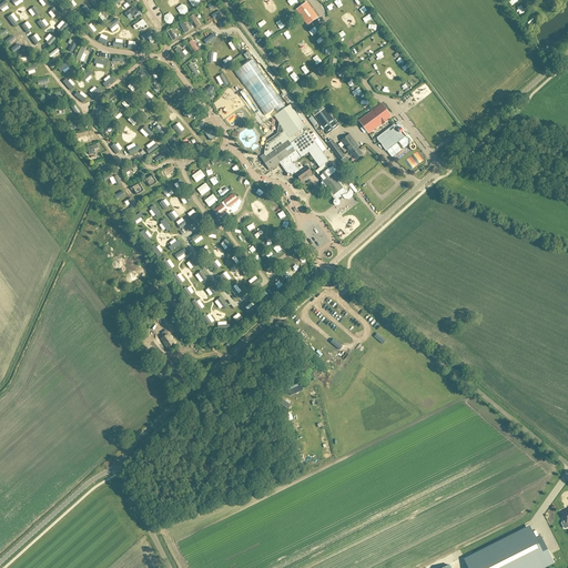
[(252,3),(246,8),(251,13),(256,9),(252,3)]
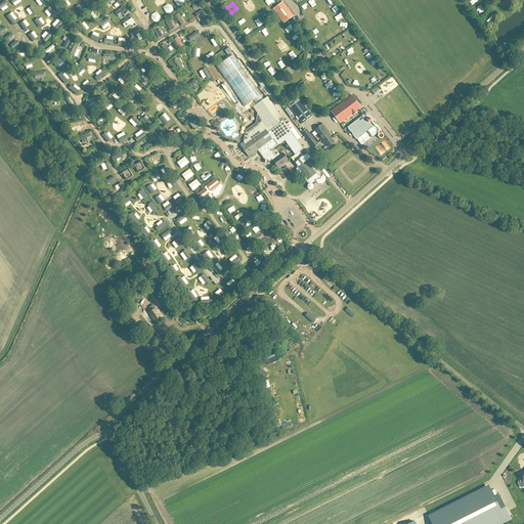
[(282,3),(273,9),(285,23),(293,16),(282,3)]
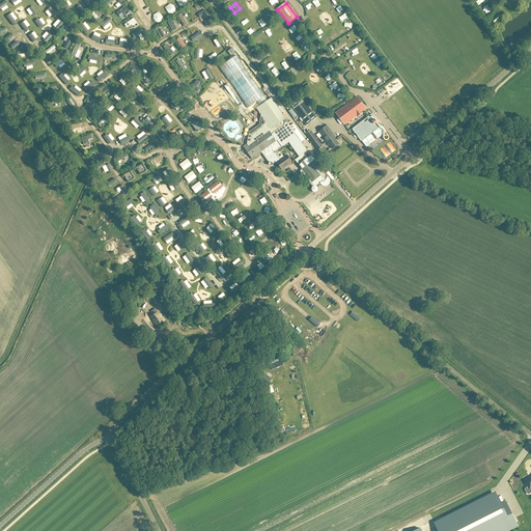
[(166,9),(169,14),(173,14),(175,12),(175,8),(173,5),(172,6),(170,4),(168,5),(166,9)]
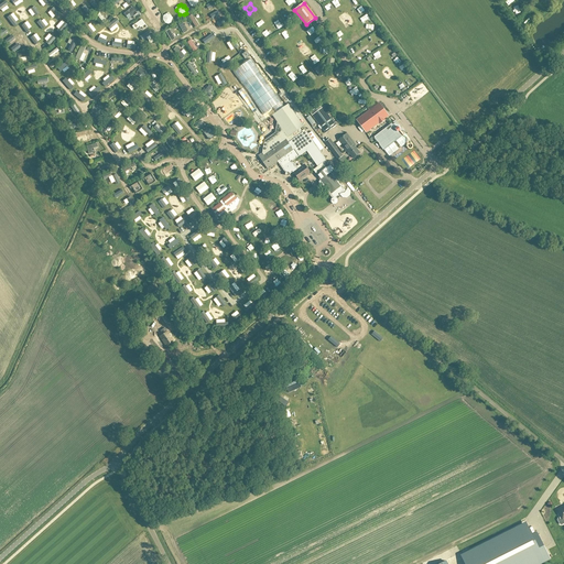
[(132,7),(125,13),(126,17),(130,13),(132,17),(137,13),(132,7)]
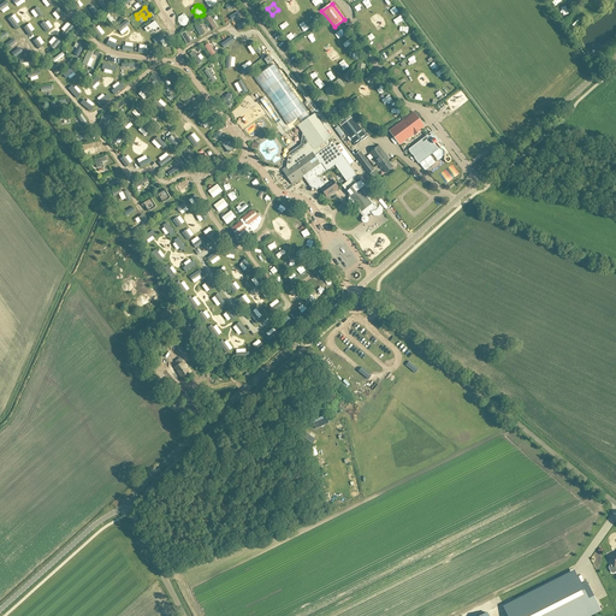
[(388,13),(391,18),(398,13),(396,9),(388,13)]
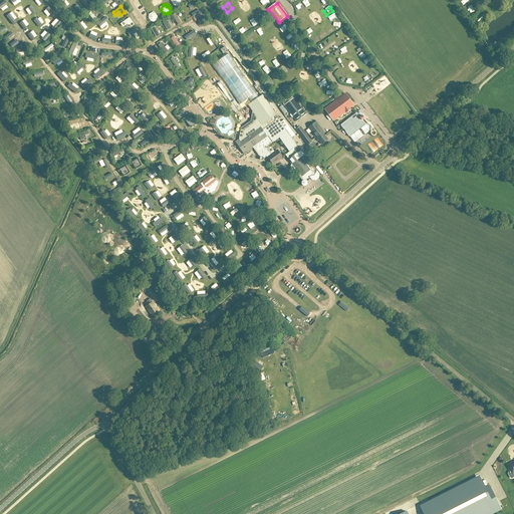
[(176,12),(173,14),(179,25),(183,23),(176,12)]
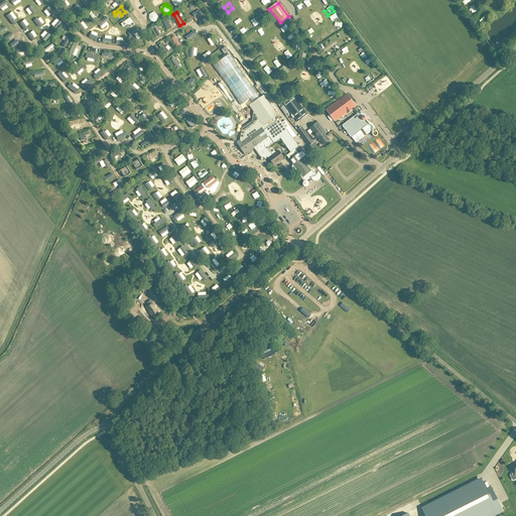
[(158,16),(156,13),(151,13),(149,14),(149,18),(151,21),(153,20),(154,22),(156,20),(158,16)]
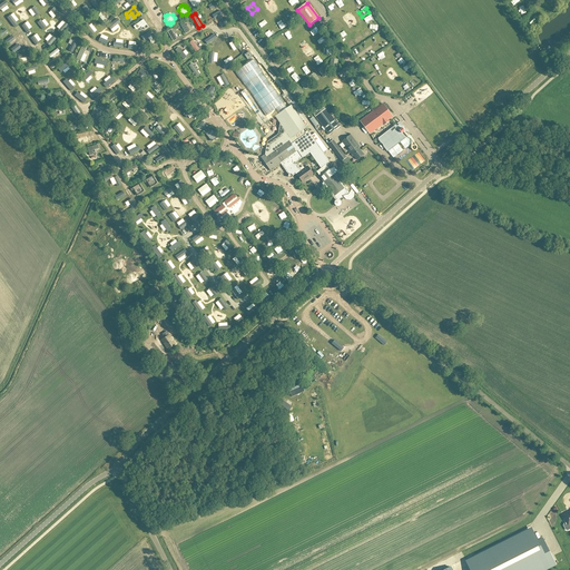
[(372,16),(365,20),(367,26),(375,21),(372,16)]
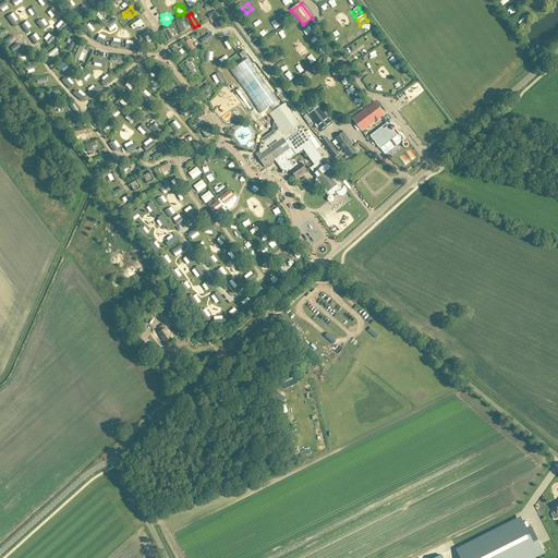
[(141,19),(131,26),(134,29),(140,25),(142,28),(146,26),(141,19)]
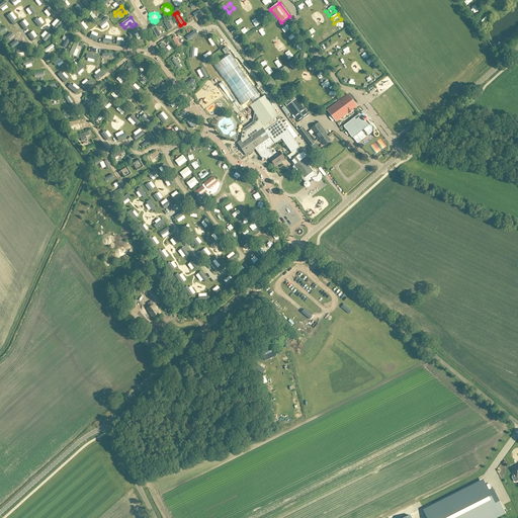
[(85,31),(89,29),(81,19),(78,22),(85,31)]
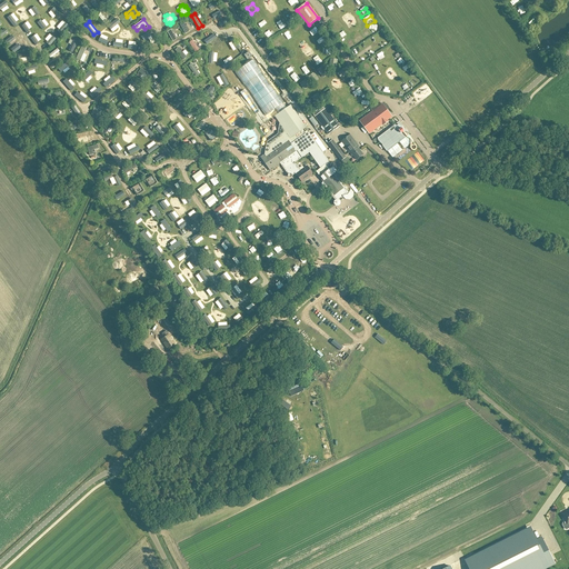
[(367,39),(371,36),(367,29),(362,32),(367,39)]
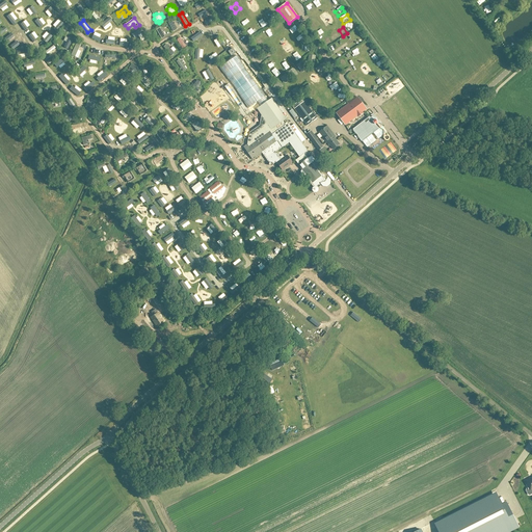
[(63,46),(71,35),(67,32),(60,44),(63,46)]
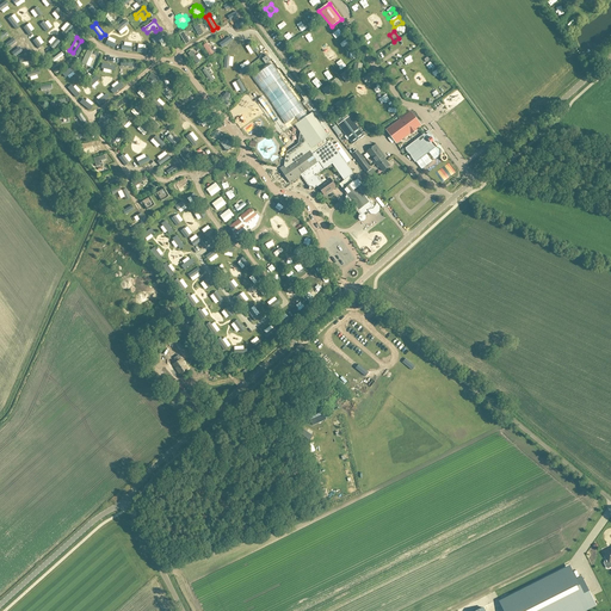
[(90,49),(82,65),(88,67),(96,51),(90,49)]
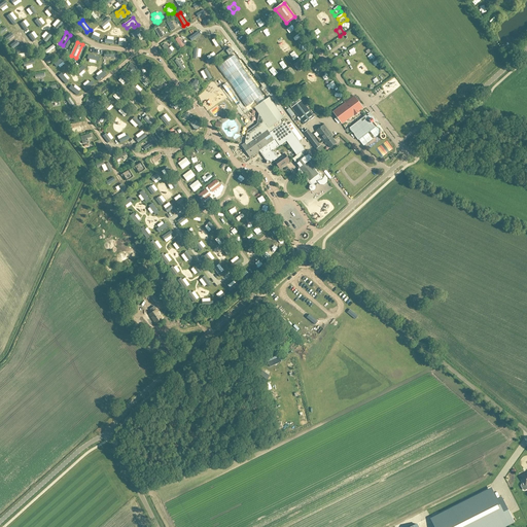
[(48,56),(57,48),(55,45),(46,51),(48,56)]
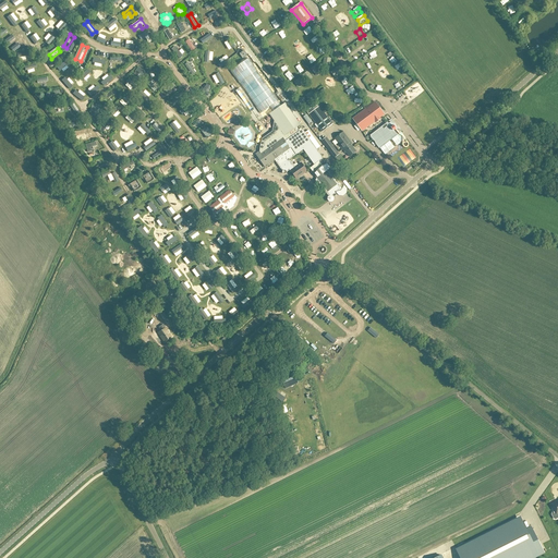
[(189,61),(185,64),(194,74),(197,72),(189,61)]
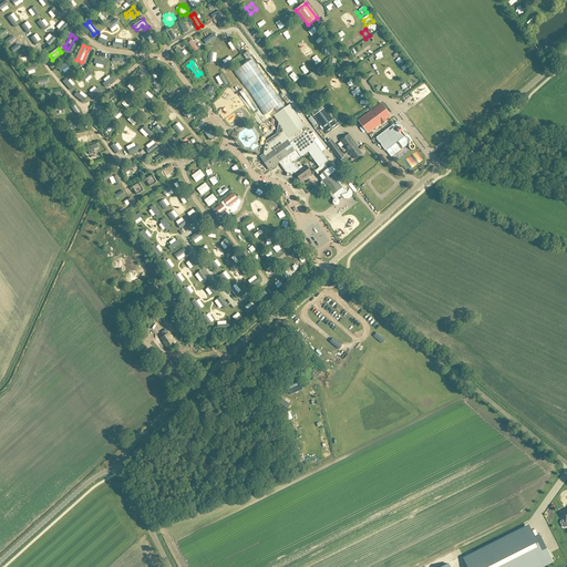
[(144,63),(132,74),(144,88),(156,74),(153,71),(144,63)]
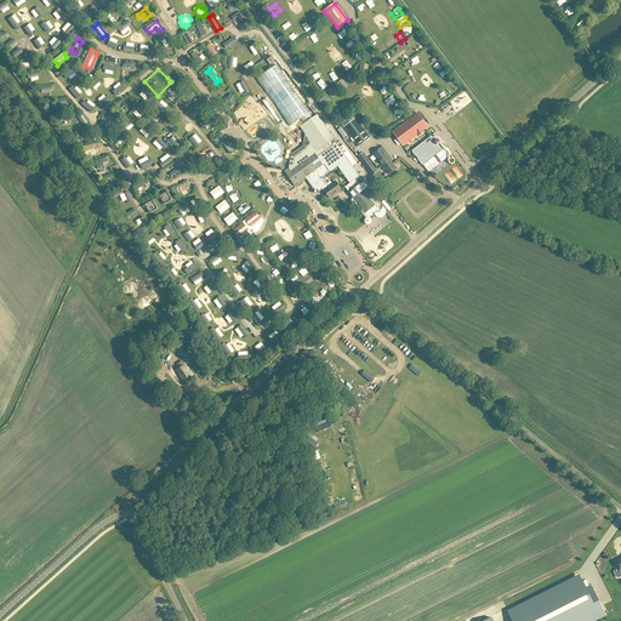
[(237,81),(243,87),(250,81),(244,75),(237,81)]
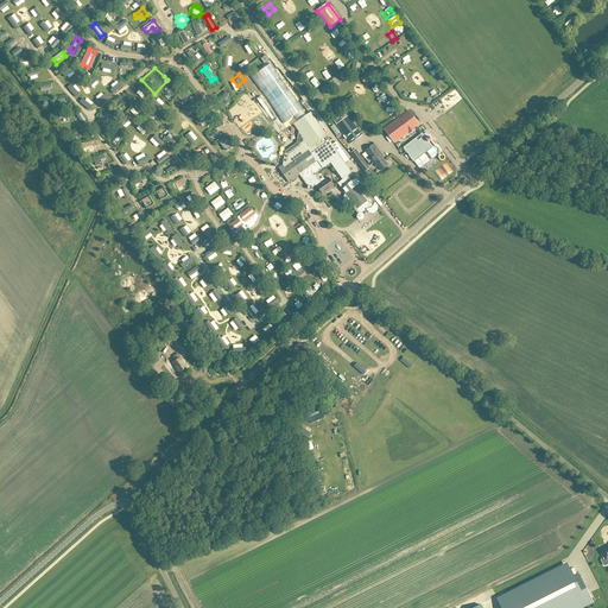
[(398,87),(405,82),(403,76),(394,81),(398,87)]
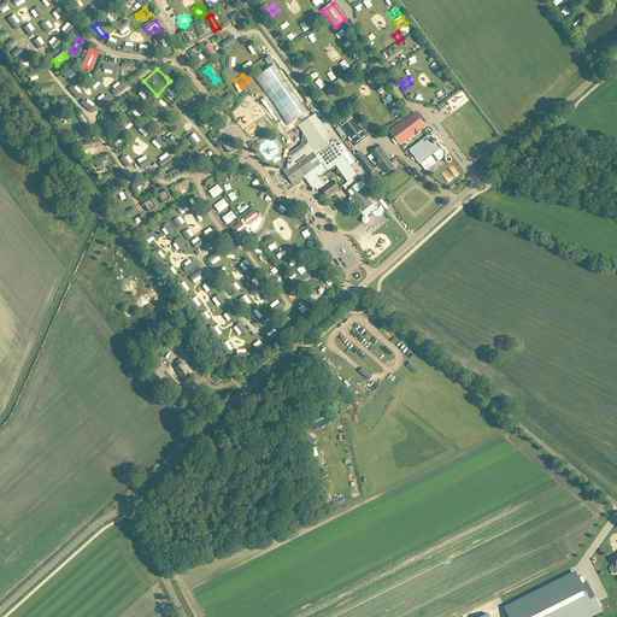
[(142,82),(128,94),(146,112),(158,98),(142,82)]
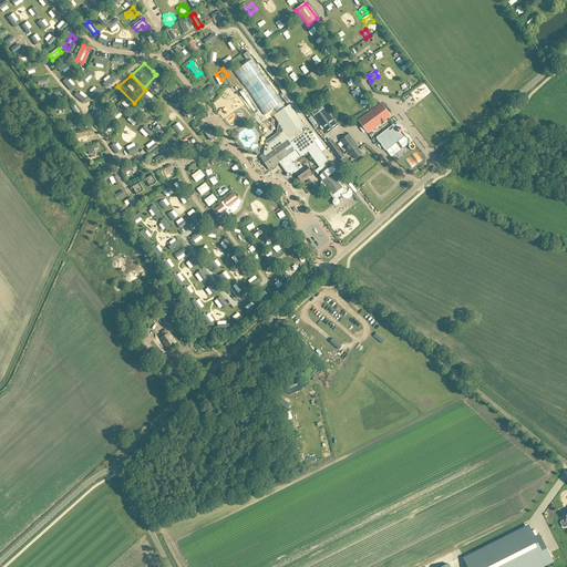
[(73,88),(80,82),(76,76),(69,83),(73,88)]
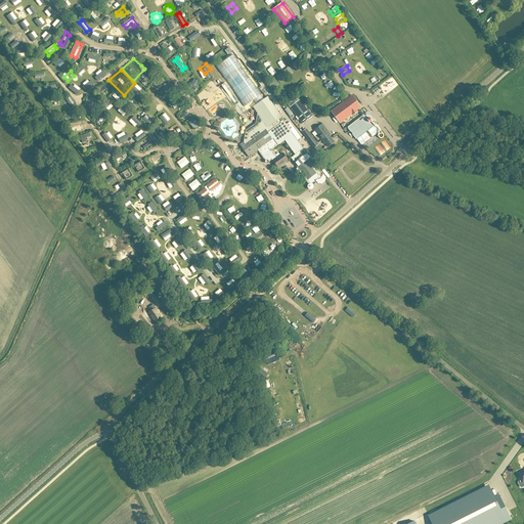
[(162,71),(145,88),(149,93),(158,95),(171,83),(162,71)]
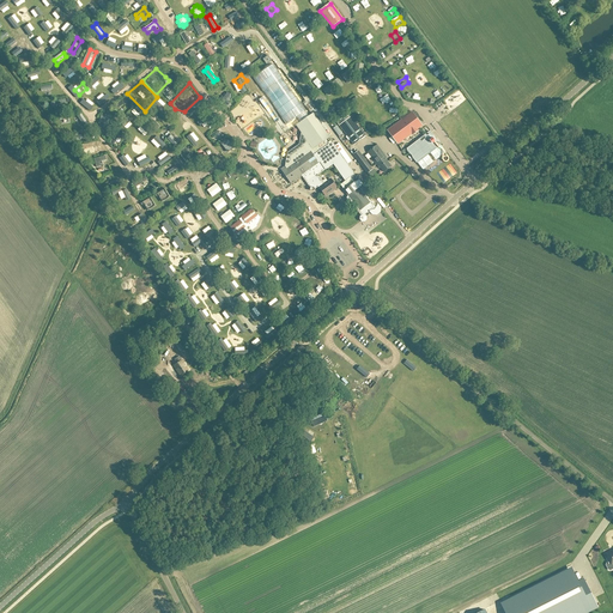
[(271,95),(286,117),(297,110),(281,87),(271,95)]
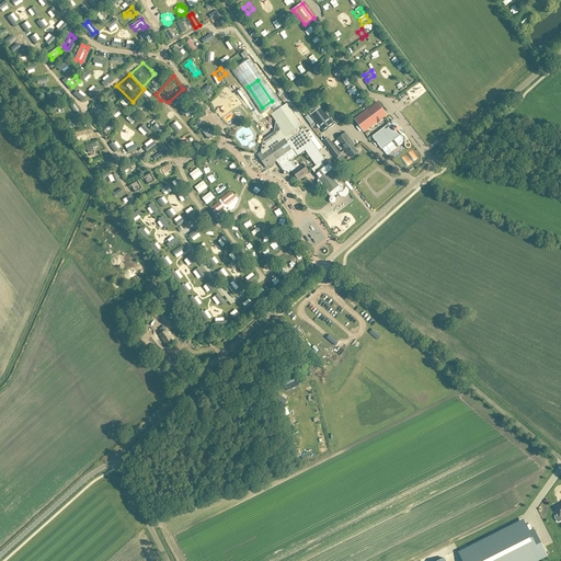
[(205,94),(209,92),(209,91),(212,89),(212,86),(207,83),(204,86),(204,88),(203,89),(203,88),(201,89),(201,91),(202,93),(205,94)]
